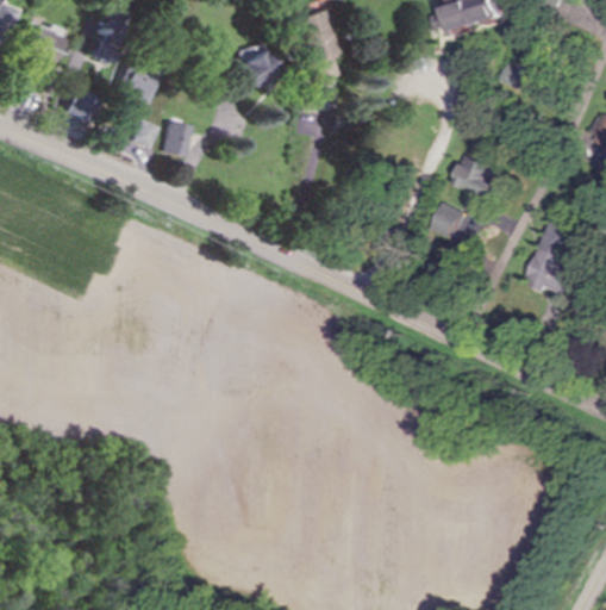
[(456,32),(510,19),(505,0),(467,0),(450,4),(456,32)]
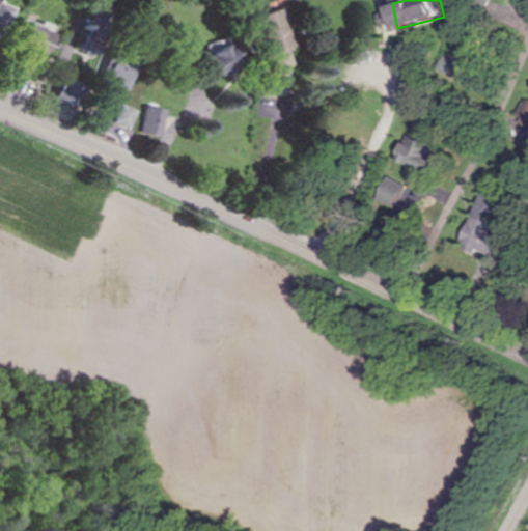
[(0,42),(15,8),(0,2),(0,42)]
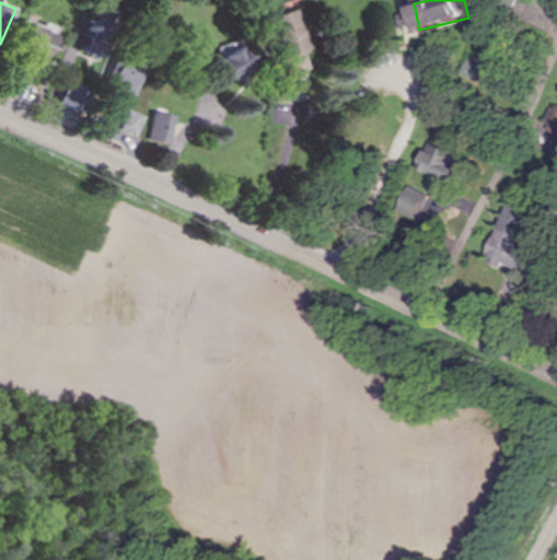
[(107,4),(86,53),(105,61),(126,13),(107,4)]
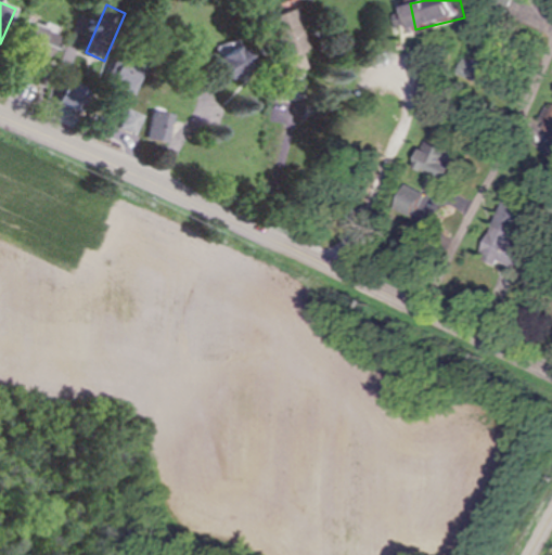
[(268,16),(283,75),(306,69),(302,50),(308,49),(297,9),(268,16)]
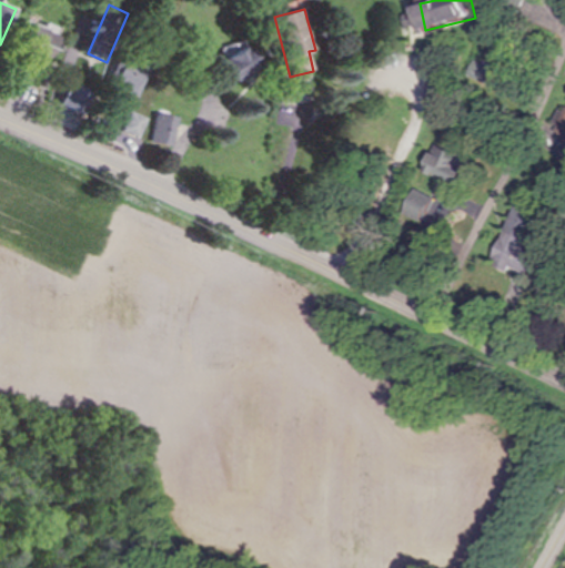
[(23,47),(52,60),(63,37),(34,22),(23,47)]
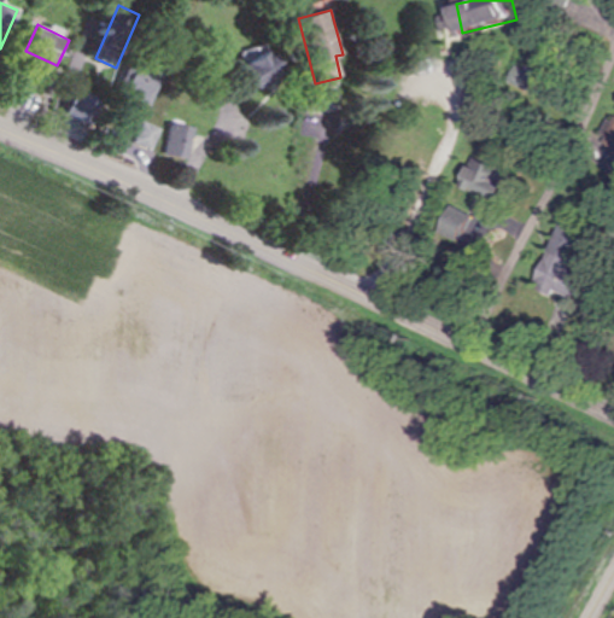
[(244,64),(256,89),(285,75),(273,50),(244,64)]
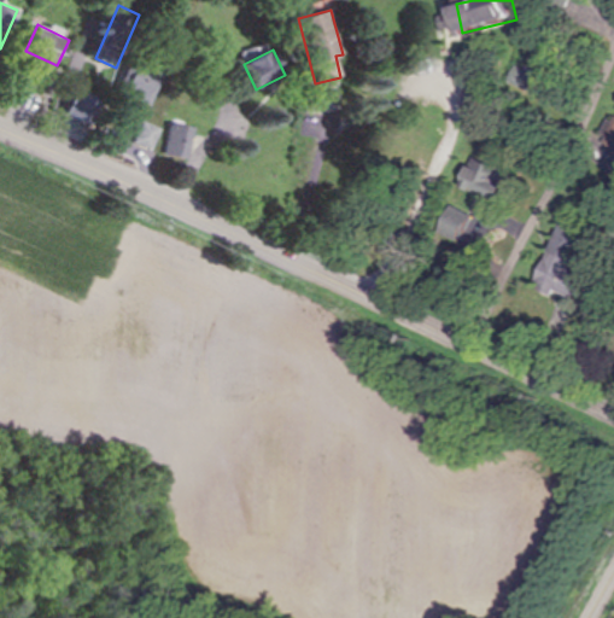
[(164,77),(133,63),(120,92),(151,105),(164,77)]
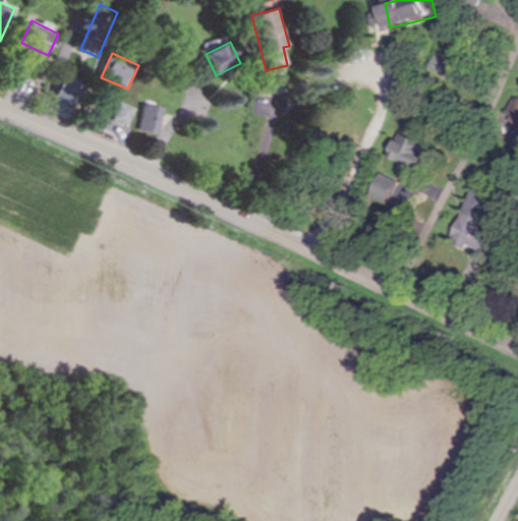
[(449,78),(457,63),(441,54),(433,69),(449,78)]
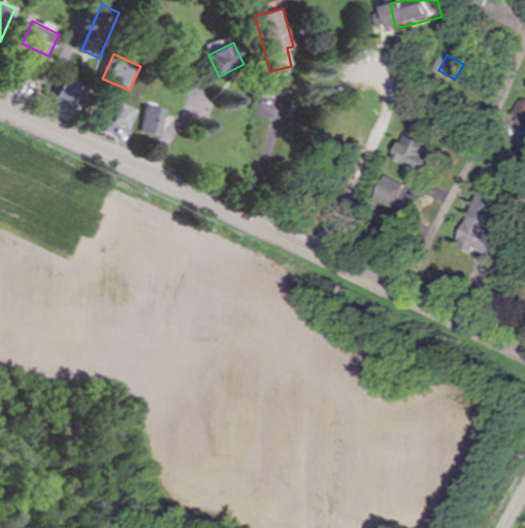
[(68,120),(85,87),(68,78),(51,111),(68,120)]
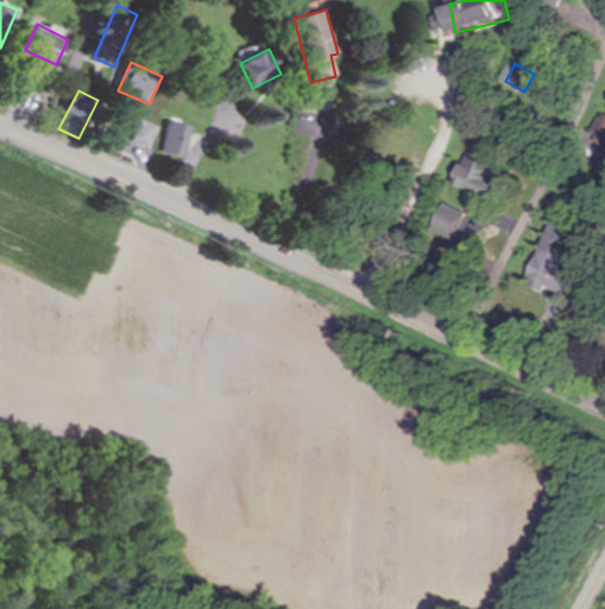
[(604,119),(600,118),(592,138),(604,143),(604,119)]
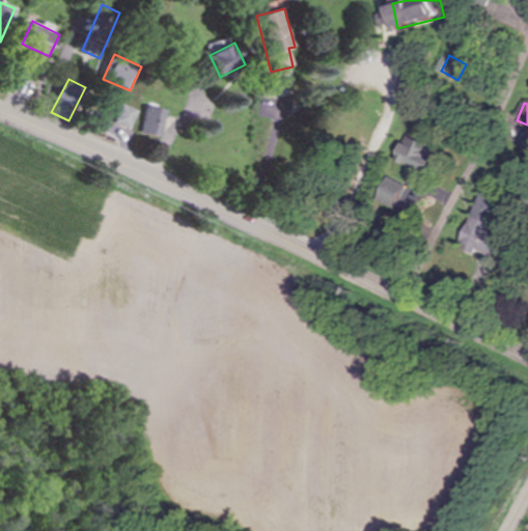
[(139,111),(123,105),(116,123),(132,129),(139,111)]
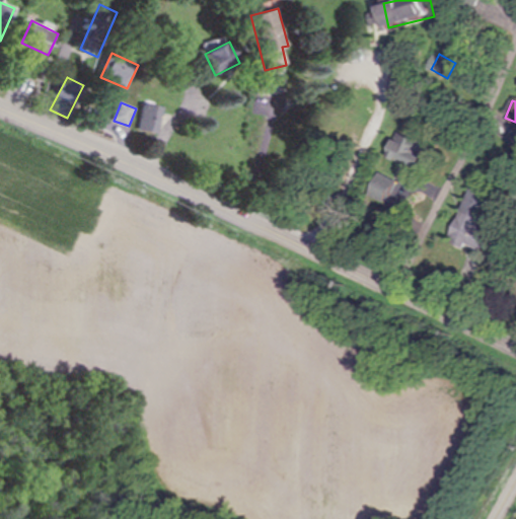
[(139,130),(158,134),(164,107),(145,103),(139,130)]
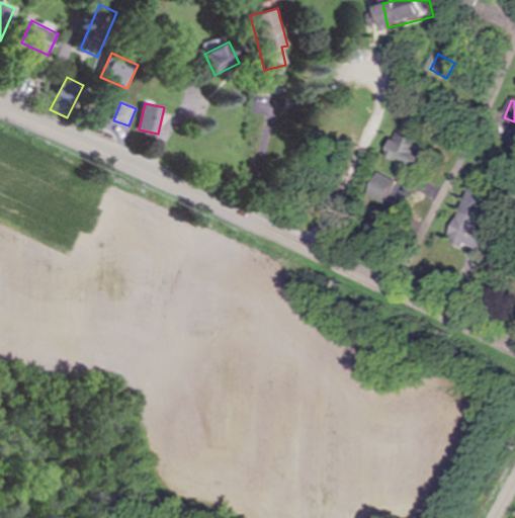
[(390,157),(420,168),(429,144),(399,132),(390,157)]
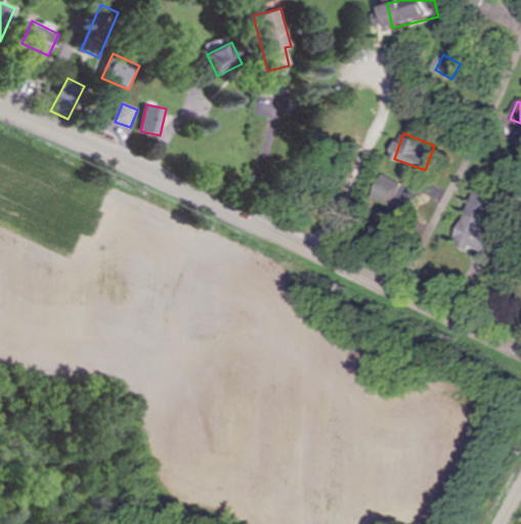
[(406,184),(386,174),(374,199),(406,215),(421,186),(408,180),(406,184)]
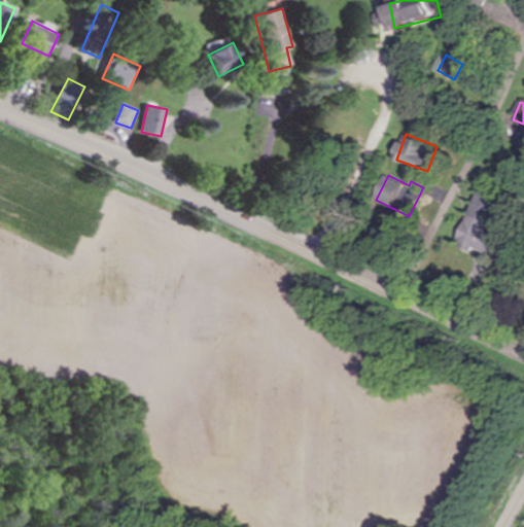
[(458,247),(473,252),(474,249),(495,256),(503,235),(489,230),(499,198),(478,190),(458,247)]
